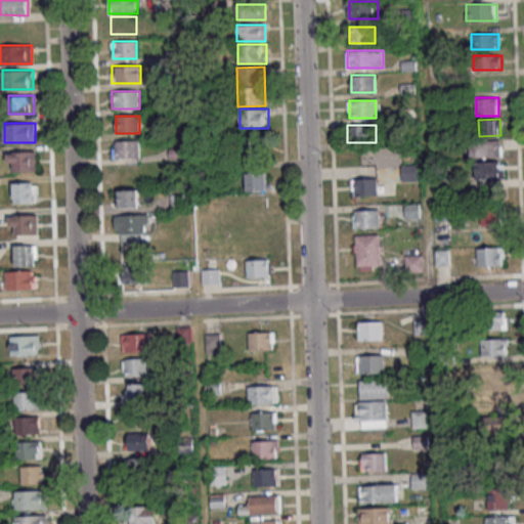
[(137,159),(137,141),(116,141),(116,159),(137,159)]
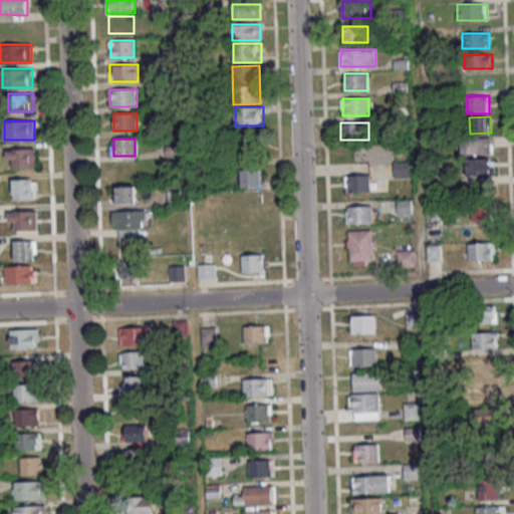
[(461,139),(461,155),(492,155),(492,139),(461,139)]
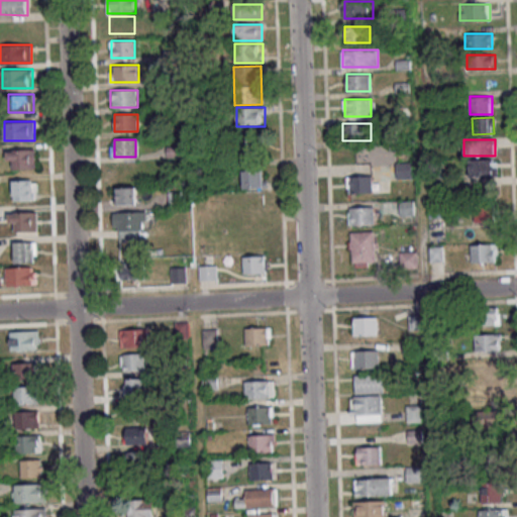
[(395,145),(356,145),(356,164),(395,164),(395,145)]
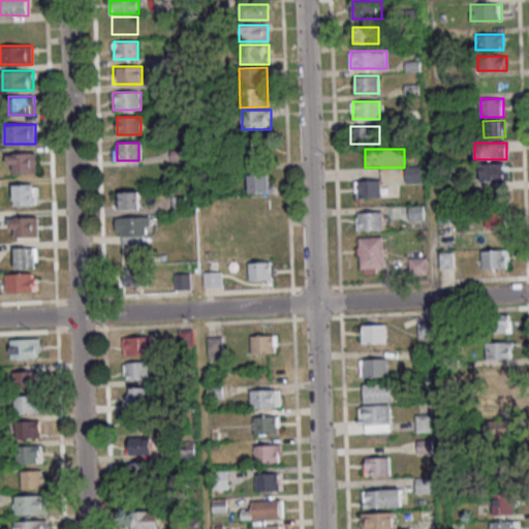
[(8,172),(36,172),(36,153),(8,153),(8,172)]
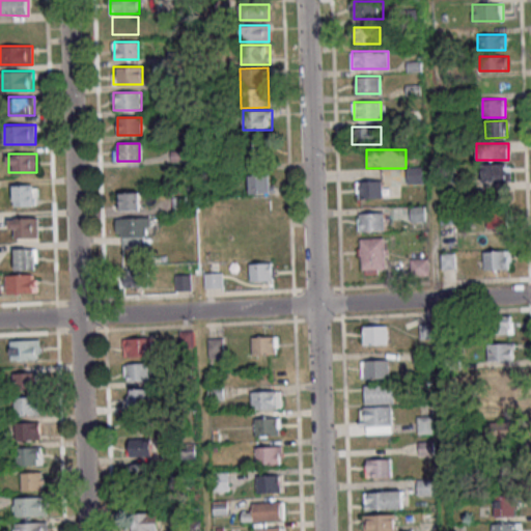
[(482,180),(511,180),(511,164),(482,164),(482,180)]
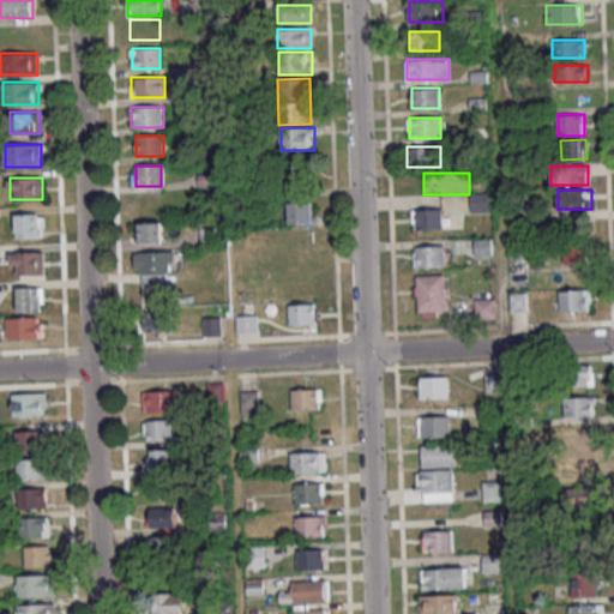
[(489,193),(471,193),(471,212),(489,212),(489,193)]
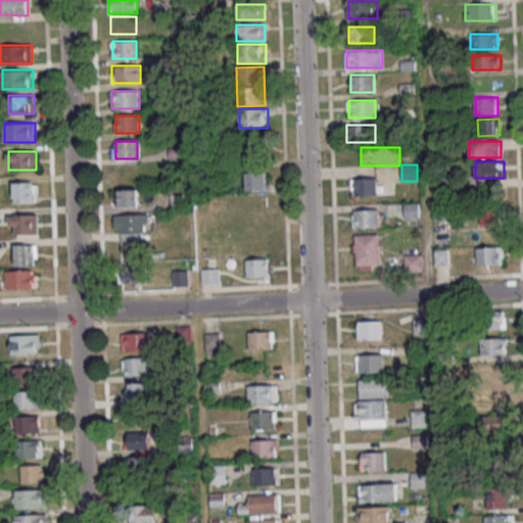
[(268,172),(246,172),(246,190),(268,190),(268,172)]
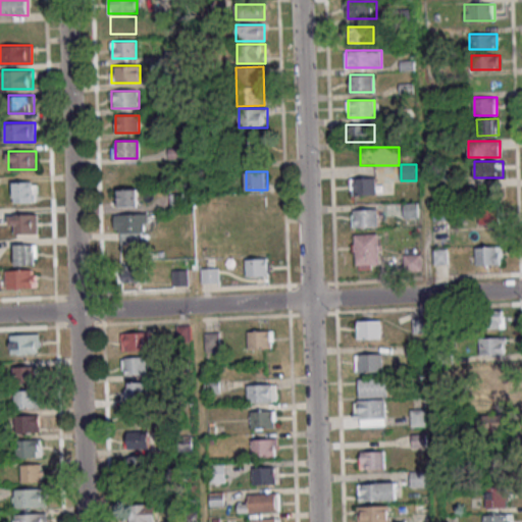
[(375,194),(375,177),(351,177),(351,194),(375,194)]
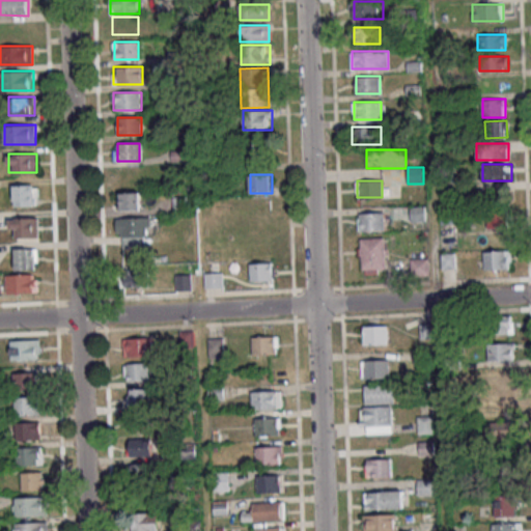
[(37,185),(14,185),(14,205),(37,205),(37,185)]
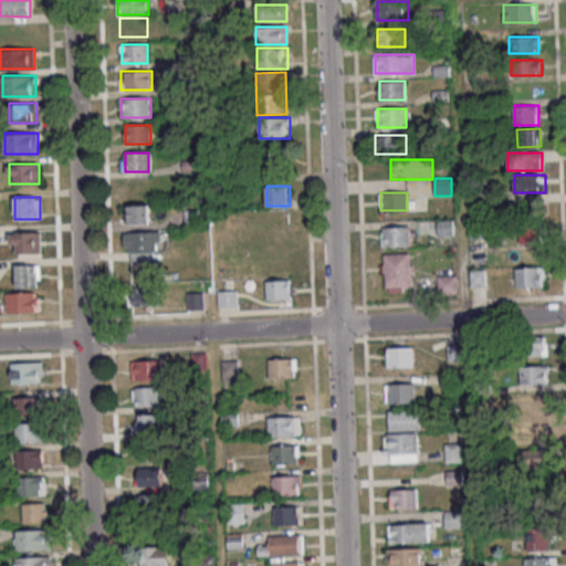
[(150,224),(150,206),(128,206),(128,224),(150,224)]
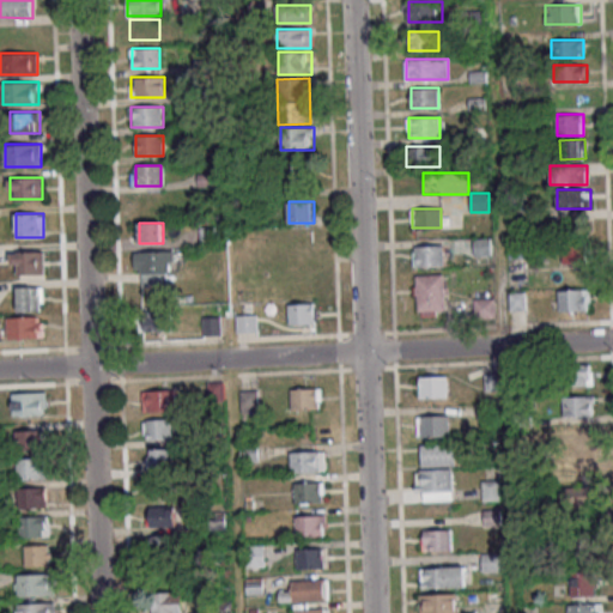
[(491,240),(474,240),(474,255),(491,255),(491,240)]
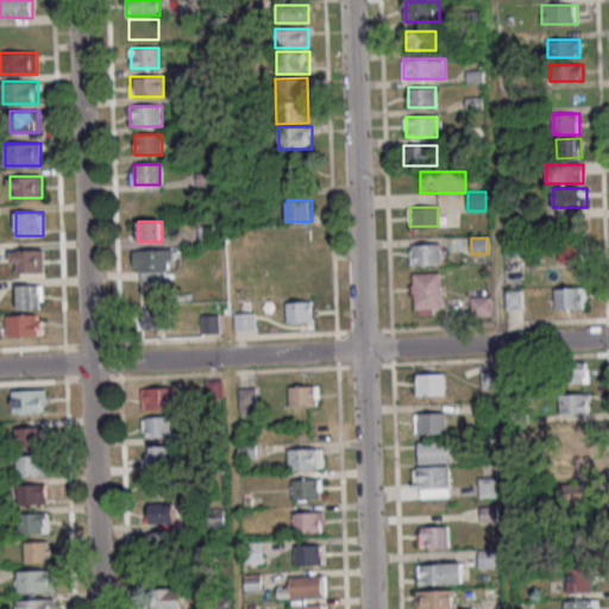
[(559,262),(582,262),(582,242),(559,242),(559,262)]
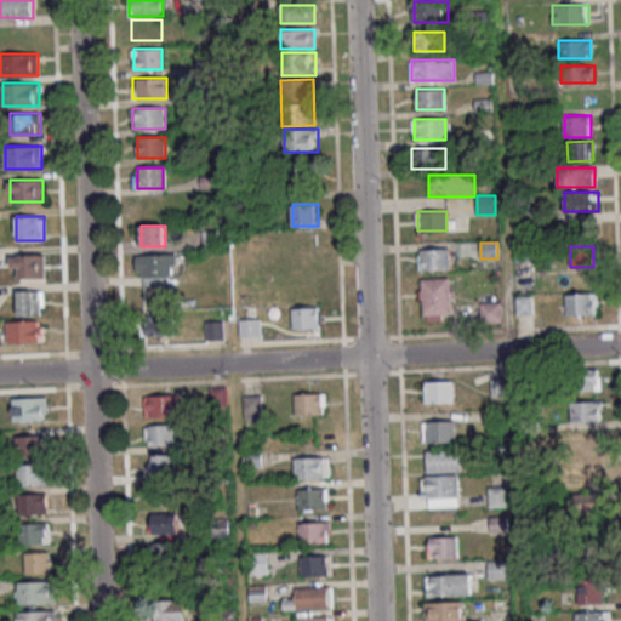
[(449,269),(449,249),(419,249),(419,269),(449,269)]
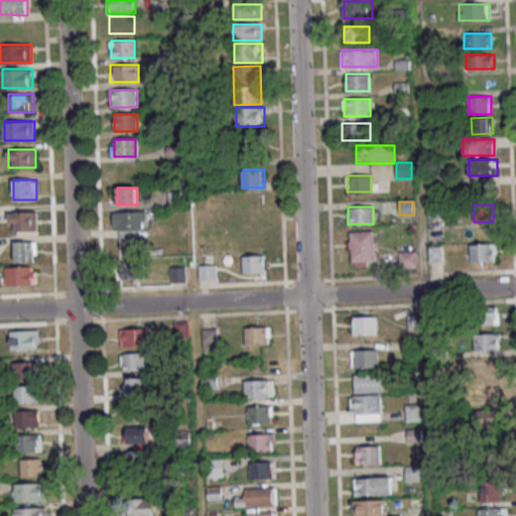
[(37,212),(10,212),(10,231),(37,231),(37,212)]
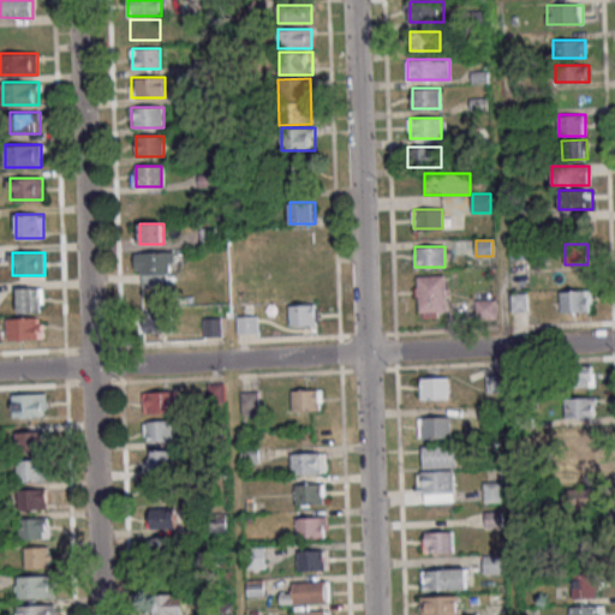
[(144,333),(173,332),(173,309),(172,309),(171,252),(135,252),(135,274),(143,274),(144,333)]
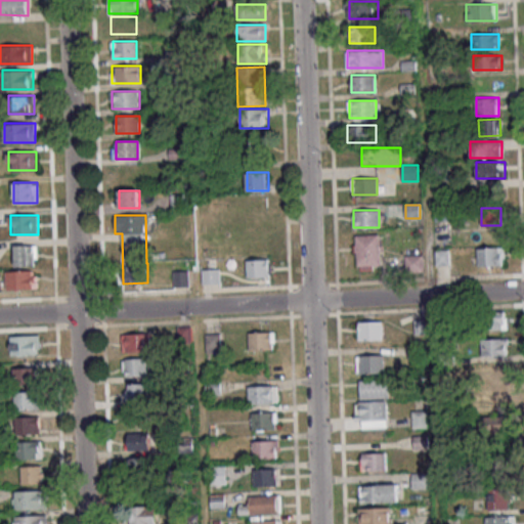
[(381,269),(381,235),(356,235),(356,269),(381,269)]
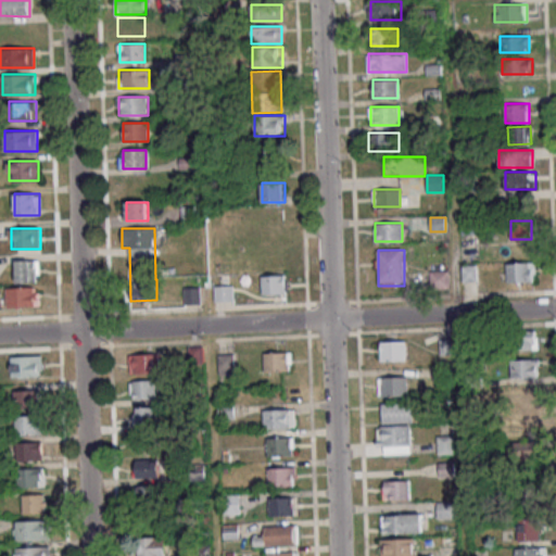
[(38,260),(16,260),(16,282),(38,282),(38,260)]
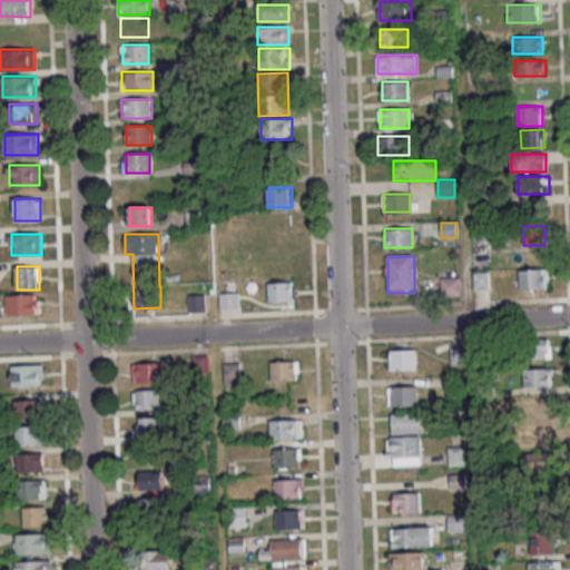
[(519,269),(519,290),(549,290),(549,269),(519,269)]
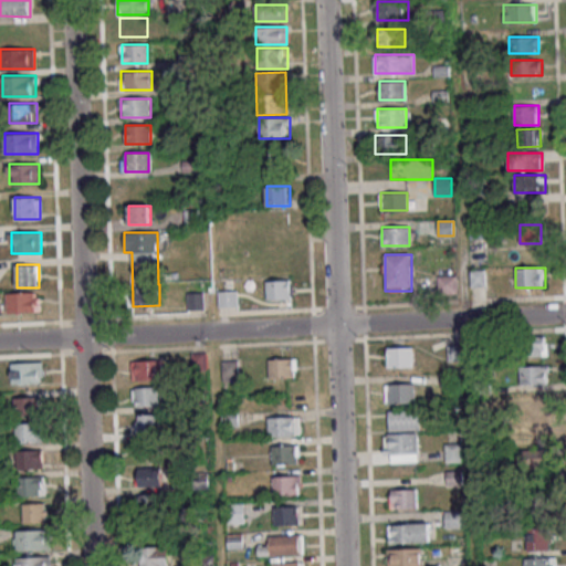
[(439,292),(457,292),(457,275),(439,275),(439,292)]
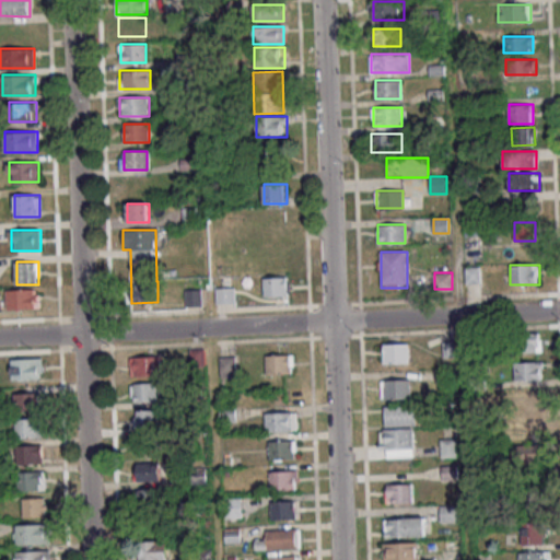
[(264,278),(264,295),(288,295),(288,278),(264,278)]
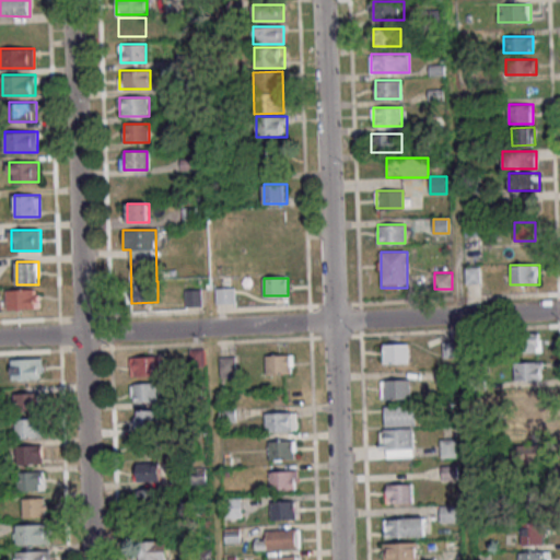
[(38,310),(38,289),(7,289),(7,310),(38,310)]
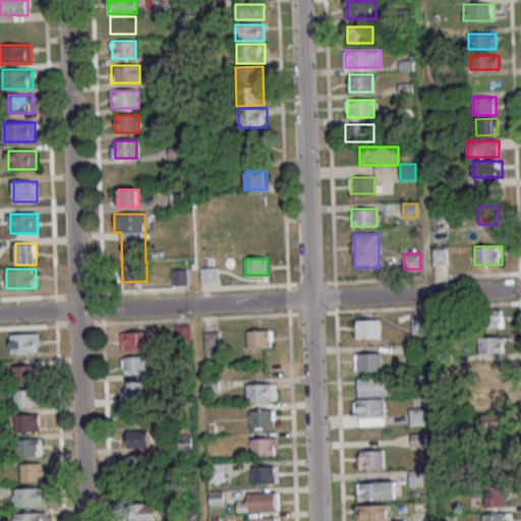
[(217,269),(201,269),(201,282),(217,282),(217,269)]
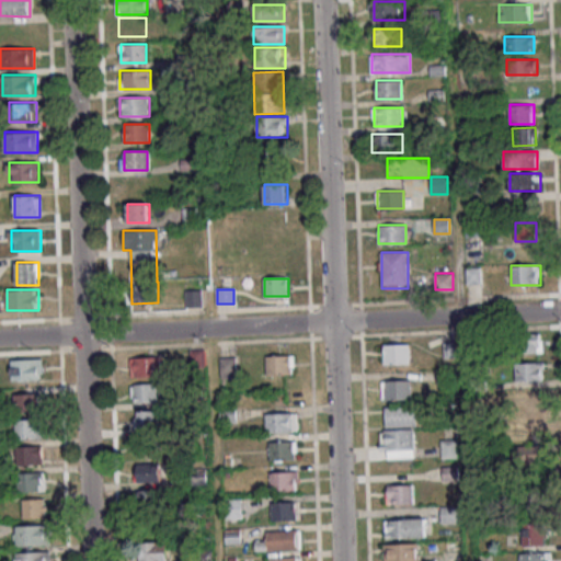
[(542,334),(518,334),(518,352),(542,352),(542,334)]
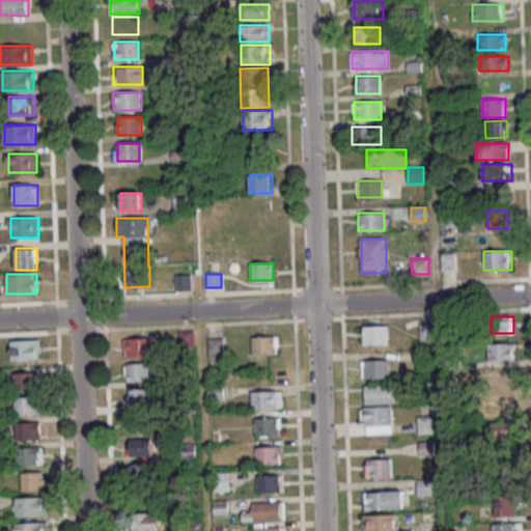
[(388,344),(388,326),(363,326),(363,344),(388,344)]
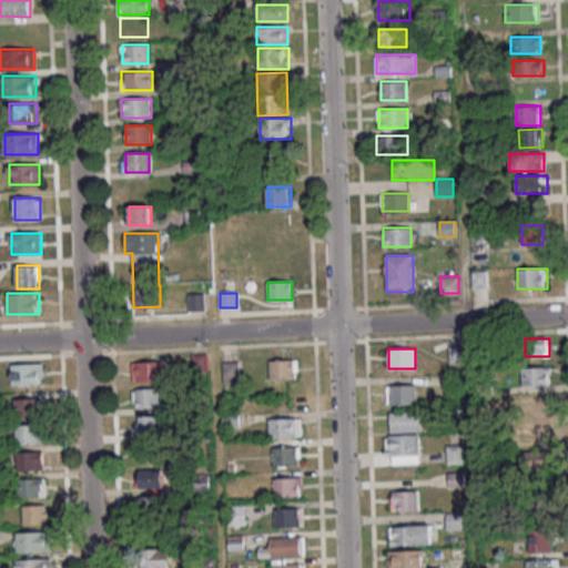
[(193,354),(193,369),(206,369),(206,354),(193,354)]
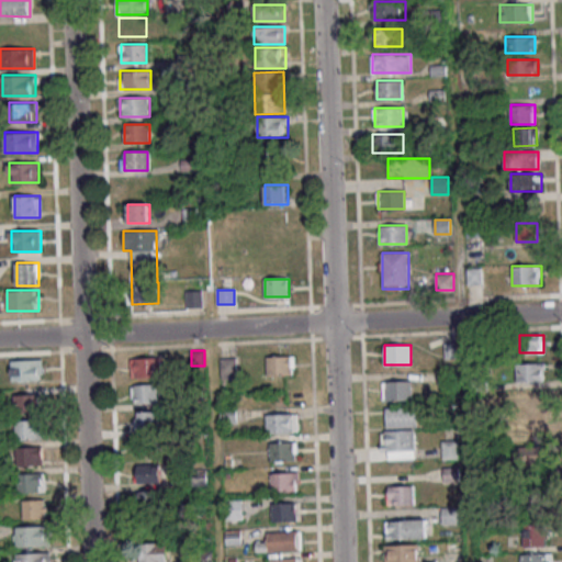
[(267,357),(267,374),(294,374),(294,357),(267,357)]
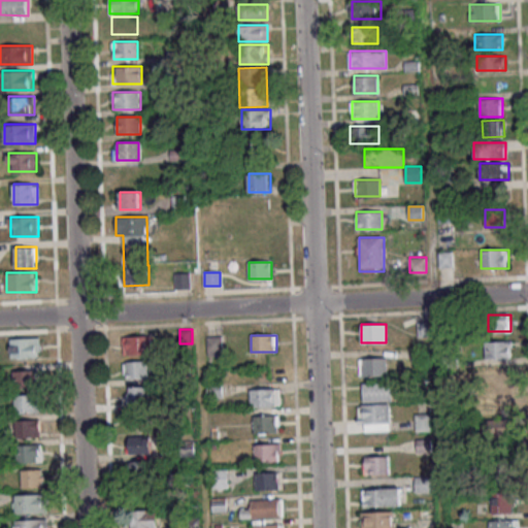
[(123,354),(150,354),(150,336),(123,336),(123,354)]
